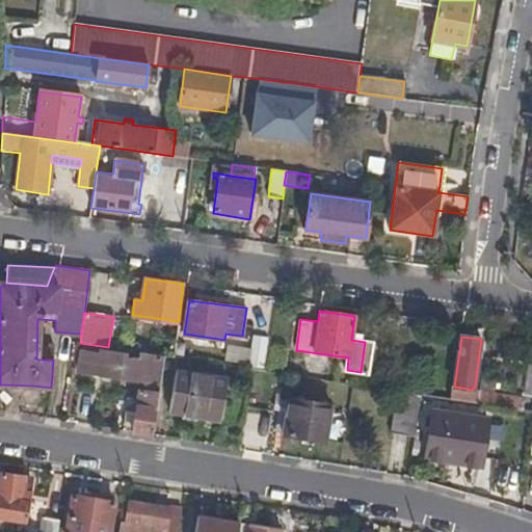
[(371,343),(365,342),(361,372),(367,373),(371,343)]
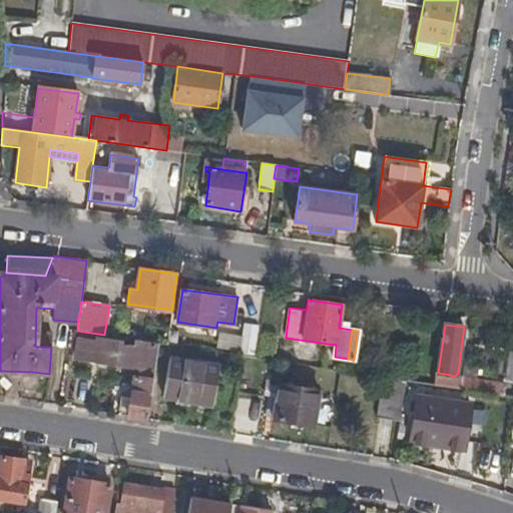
[(239,337),(221,333),(218,349),(236,352),(236,351),(237,352),(239,337)]
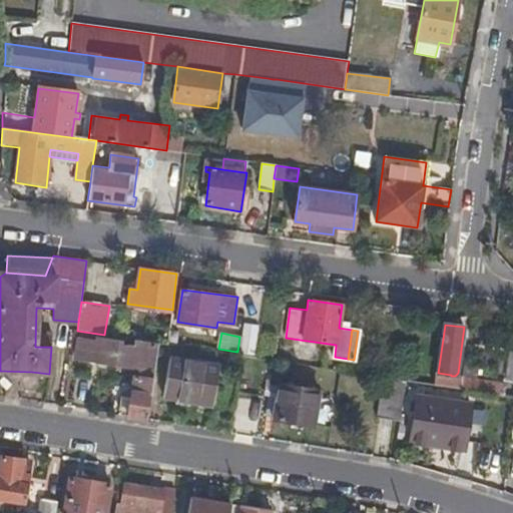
[(176,336),(168,335),(167,345),(175,346),(176,336)]
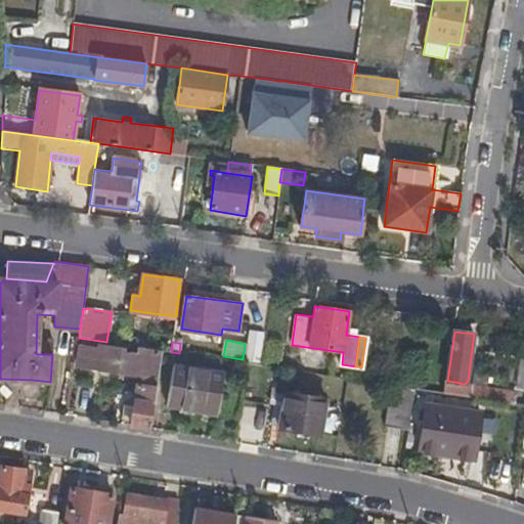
[(130,420),(130,426),(149,429),(162,350),(138,347),(136,357),(123,355),(125,348),(100,344),(99,351),(79,348),(76,364),(138,376),(133,405),(130,420)]
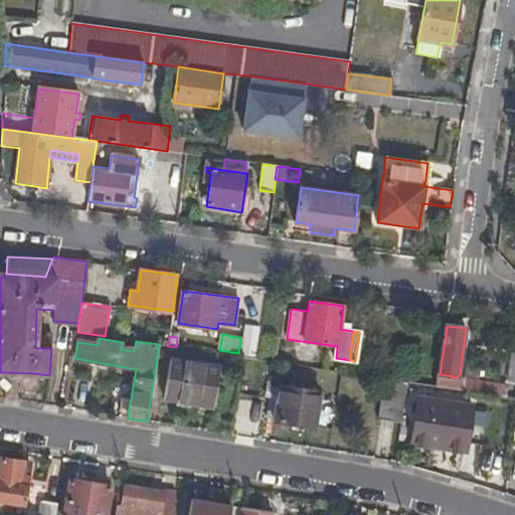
[(259,359),(261,340),(245,338),(242,357),(259,359)]
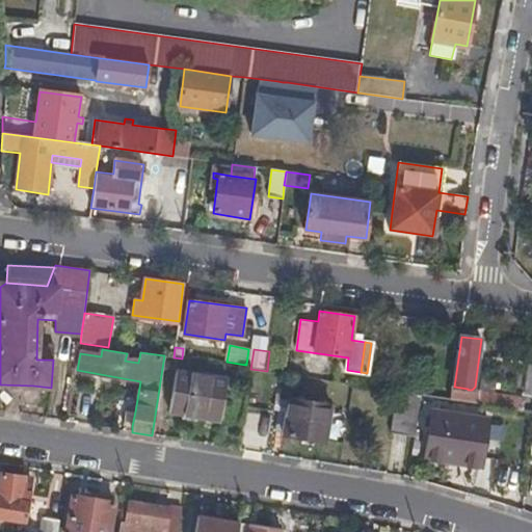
[(201,409),(222,414),(228,379),(176,371),(169,409),(200,415),(201,409)]
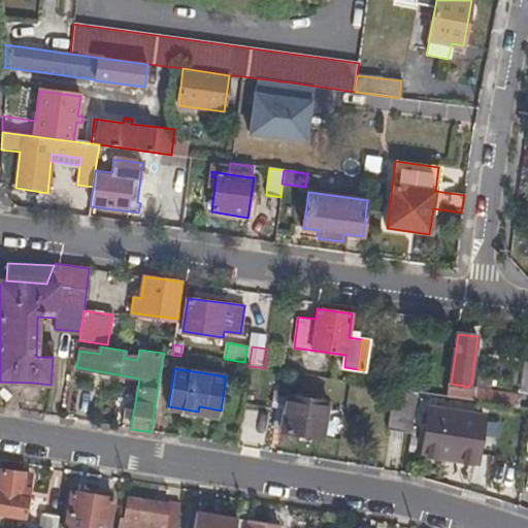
[(451,384),(448,384),(446,396),(463,399),(464,387),(464,386),(451,384)]
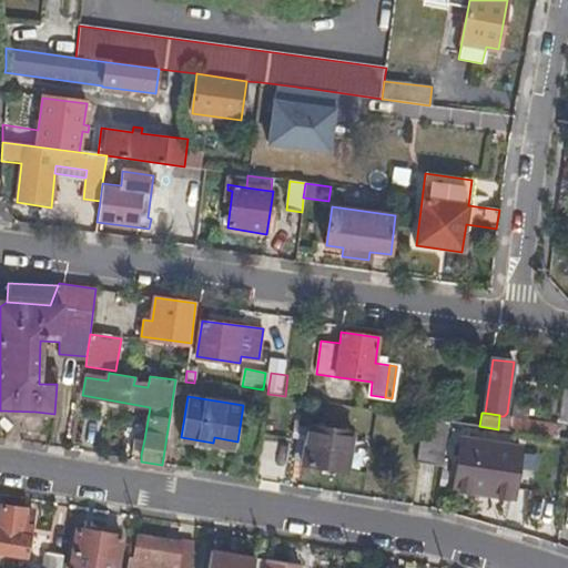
[(499,416),(498,429),(509,430),(511,418),(499,416)]
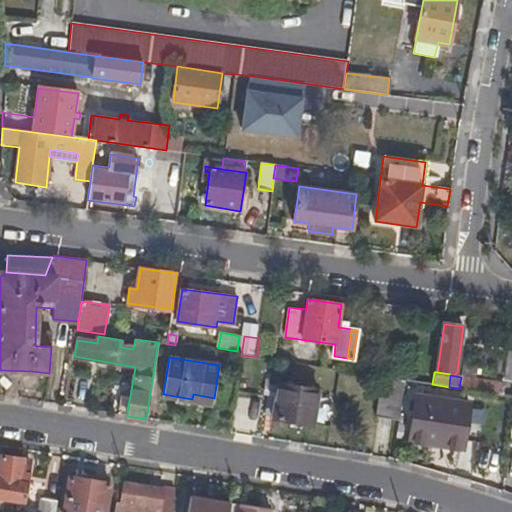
[(398,417),(406,380),(379,376),(373,413),(398,417)]
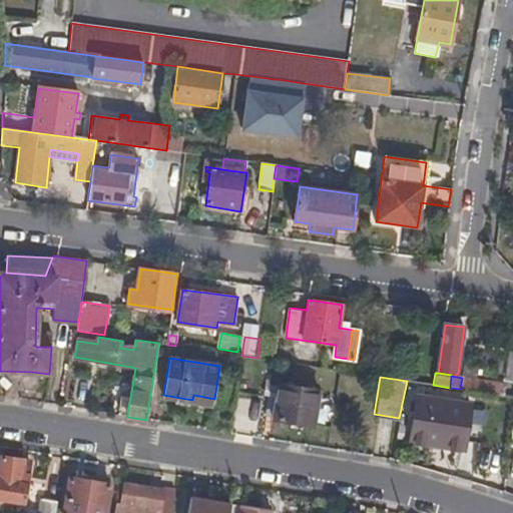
[(462,378),(460,389),(478,392),(480,381),(462,378)]
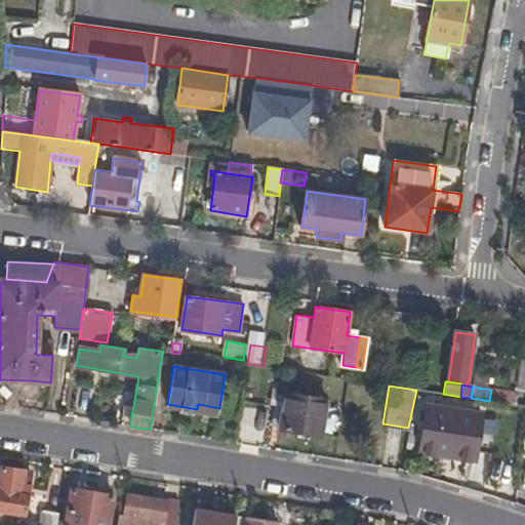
[(489,401),(514,405),(517,405),(518,395),(491,390),(489,401)]
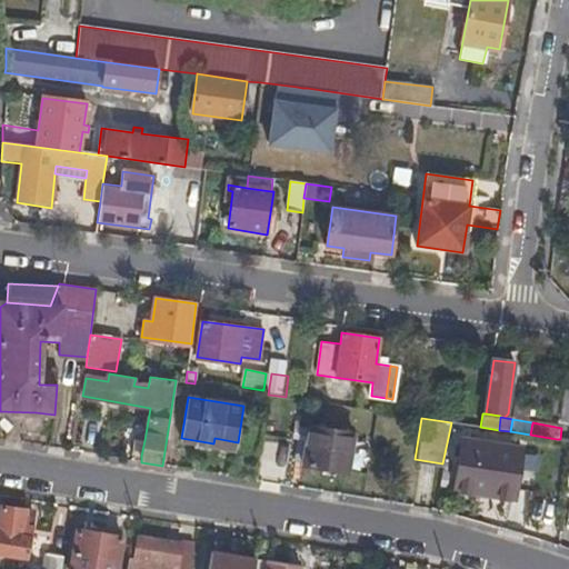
[(353,435),(309,427),(301,465),(347,472),(347,471),(366,475),(370,451),(351,447),(353,435)]
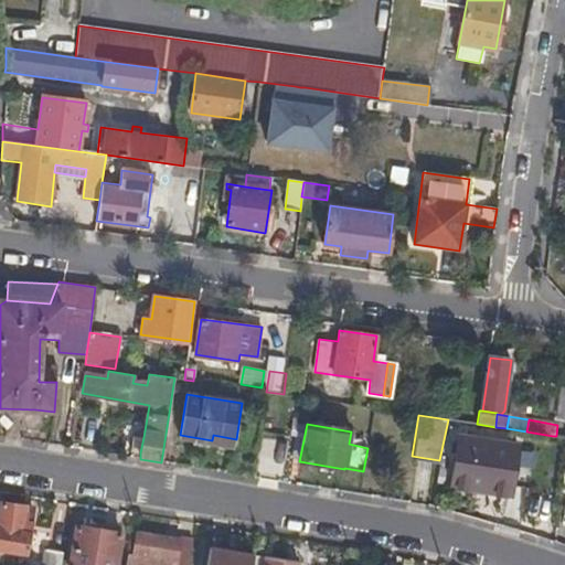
[(235,445),(236,439),(213,435),(212,440),(235,445)]
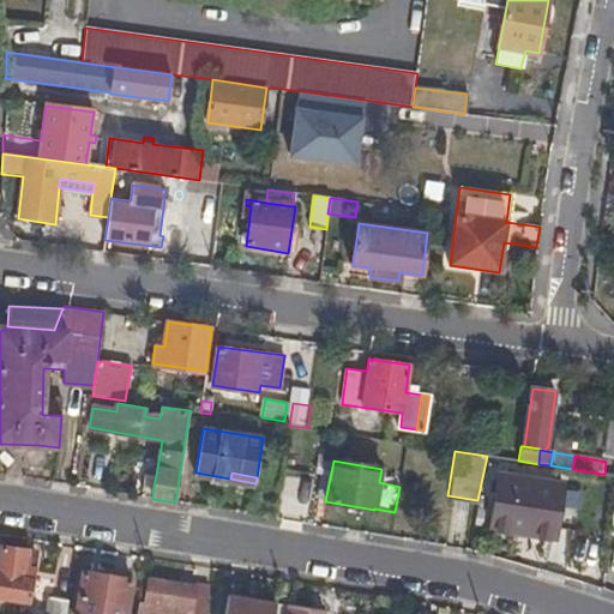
[(144,492),(152,492),(156,475),(146,474),(144,492)]
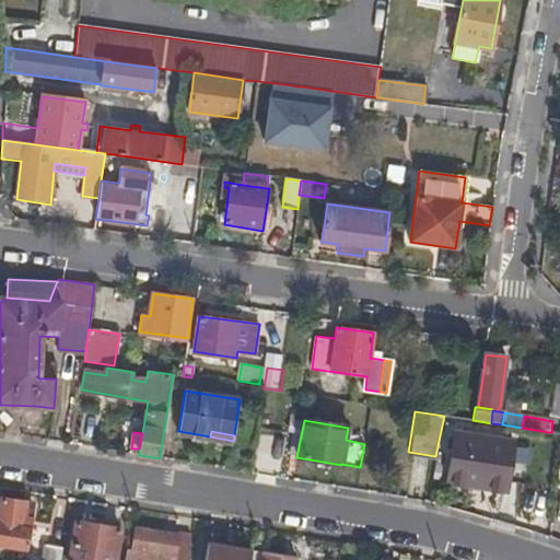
[(459,433),(451,483),(505,493),(514,443),(459,433)]
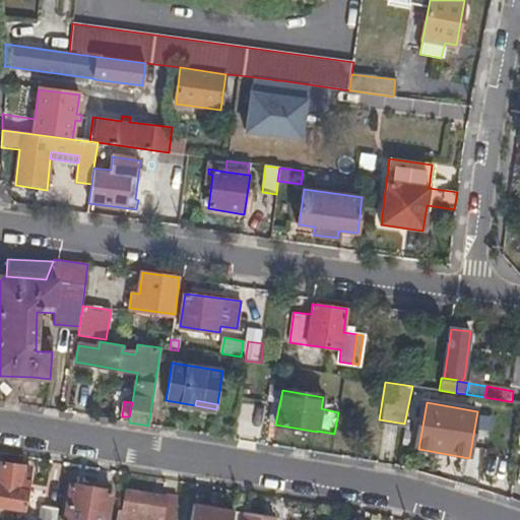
[(30,468),(3,463),(0,480),(0,505),(23,510),(30,468)]
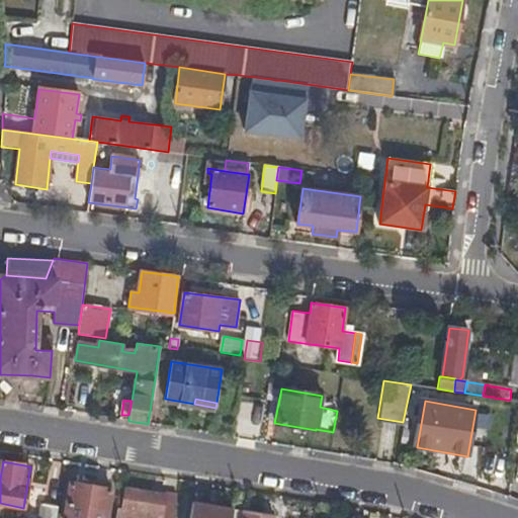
[(106,517),(111,488),(70,482),(64,517),(106,517)]
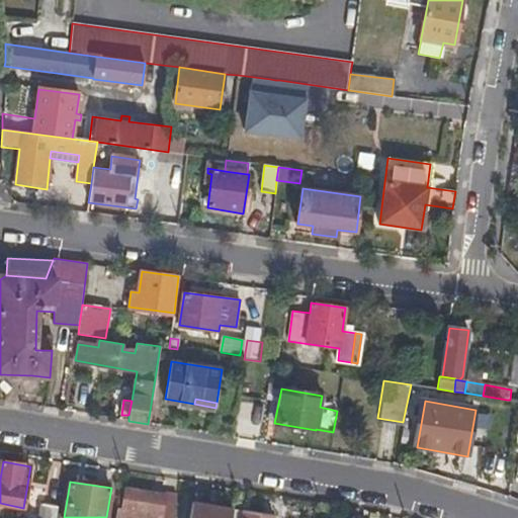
[(163,514),(167,494),(125,487),(121,508),(163,514)]
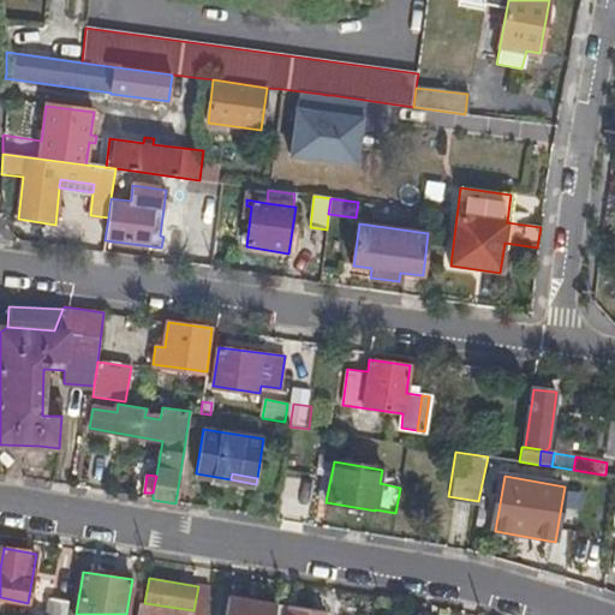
[(204,614),(209,587),(198,585),(198,586),(193,610),(192,614),(204,614)]
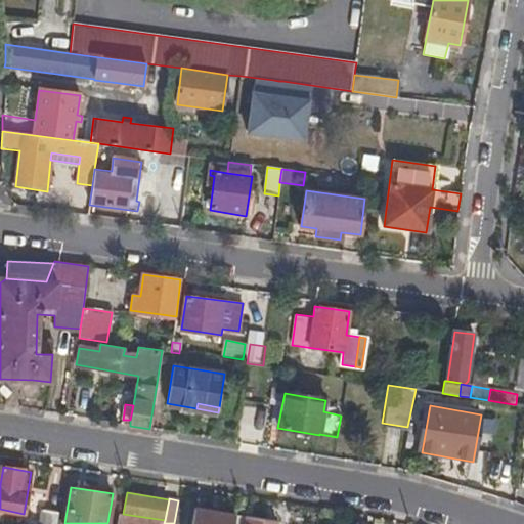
[(232,523),(234,515),(194,508),(191,523),(232,523)]
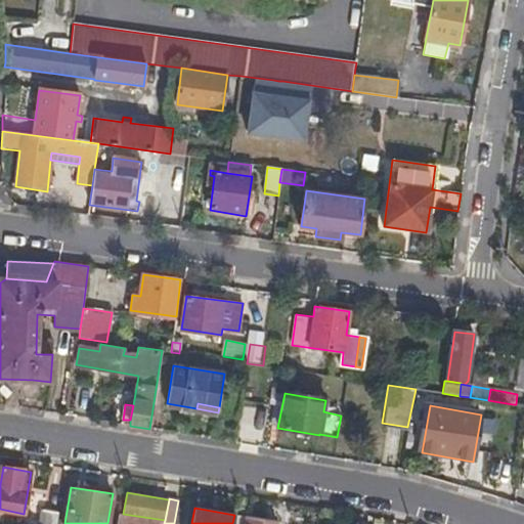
[(39,523),(56,523),(58,513),(42,510),(40,522),(39,523)]
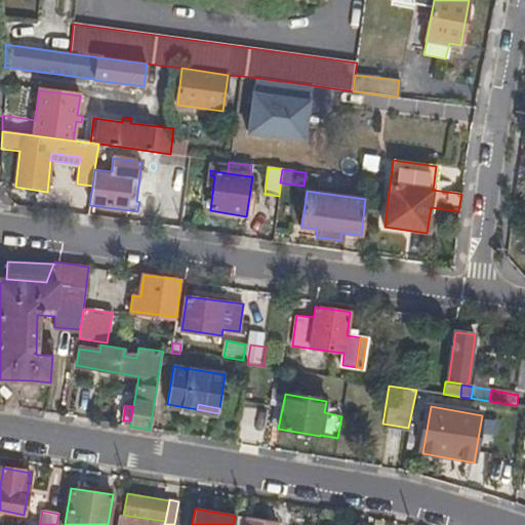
[(164,524),(165,521),(123,515),(120,514),(117,524),(164,524)]
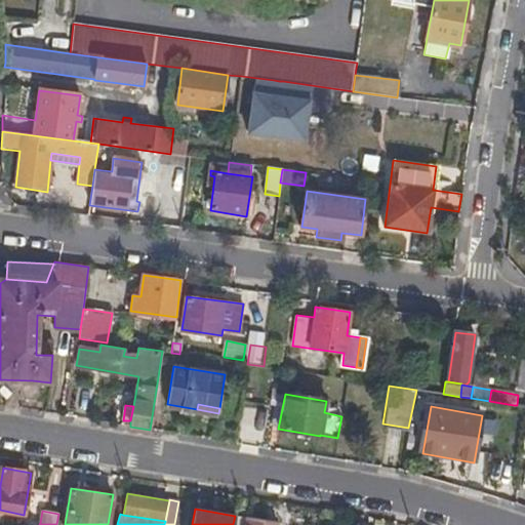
[(248,518),(235,516),(233,524),(277,524),(278,522),(248,517),(248,518)]
